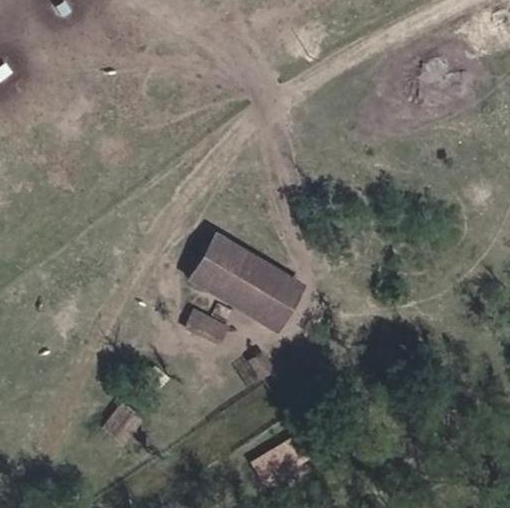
[(306,283),(218,232),(190,278),(282,332),(306,283)]
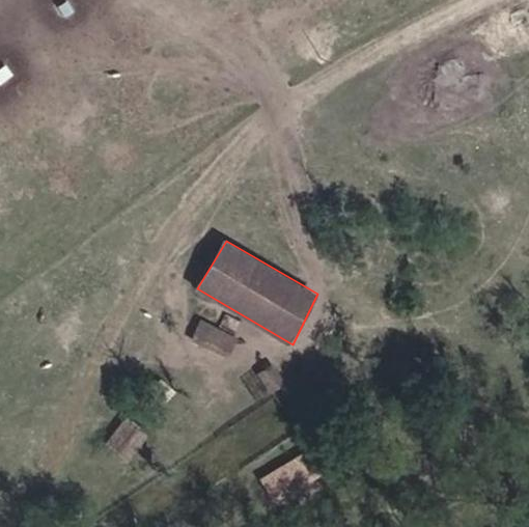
[(228,358),(242,326),(226,319),(221,331),(200,324),(192,343),(228,358)]
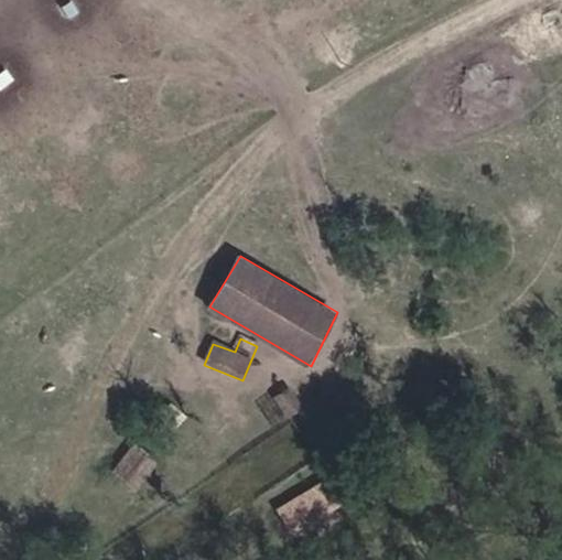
[(171,472),(136,448),(115,478),(151,502),(171,472)]
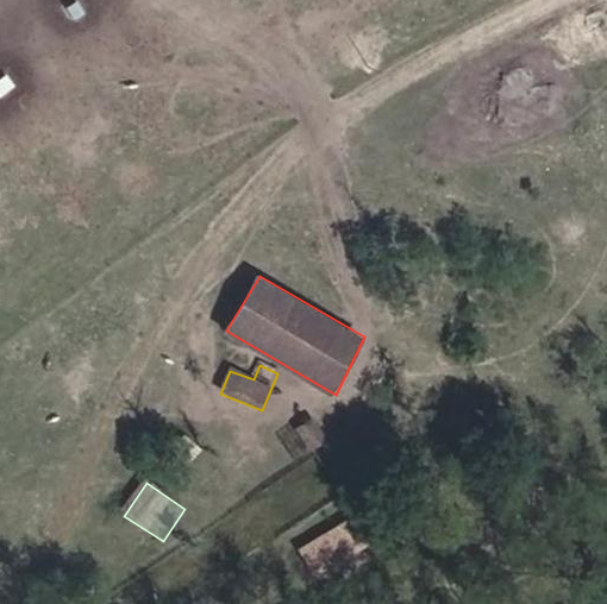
[(313,576),(363,547),(348,520),(296,548),(313,576)]
